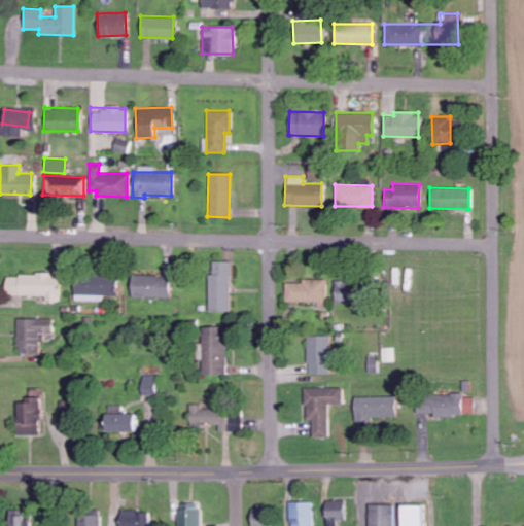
[(208,310),(229,311),(230,261),(208,260),(208,310)]
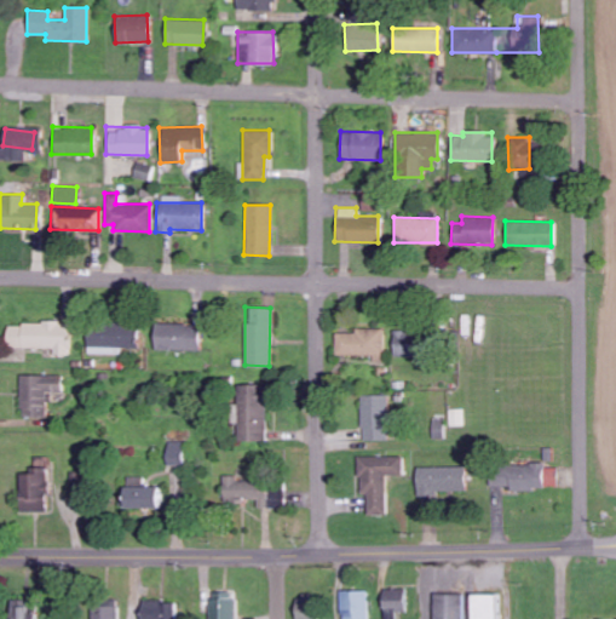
[(65,355),(67,324),(4,321),(3,347),(51,348),(50,355),(65,355)]
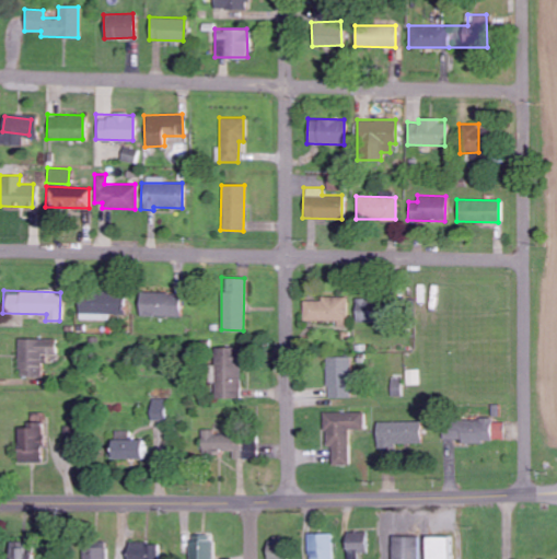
[(78,319),(107,318),(107,314),(122,314),(122,291),(77,292),(78,319)]
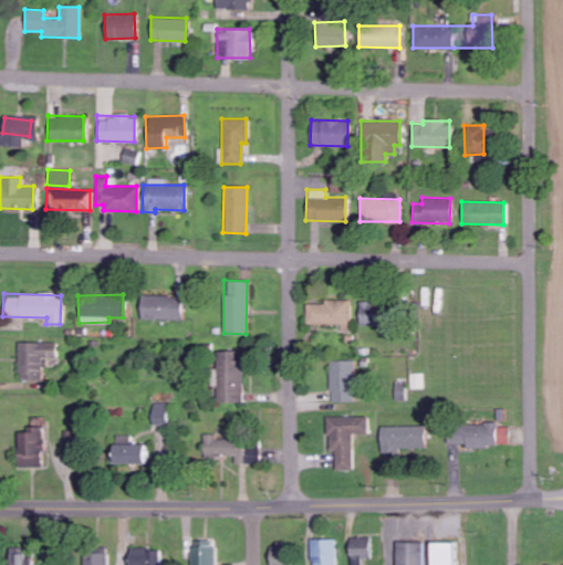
[(179,318),(179,295),(139,295),(139,317),(179,318)]
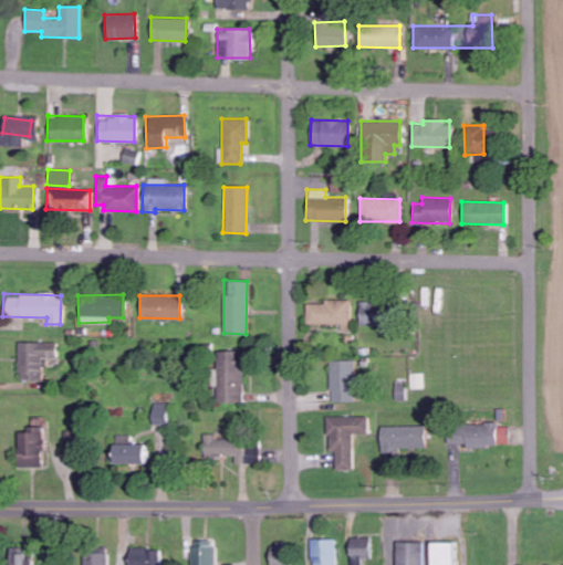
[(304,303),(304,324),(348,325),(348,300),(322,299),(322,304),(304,303)]
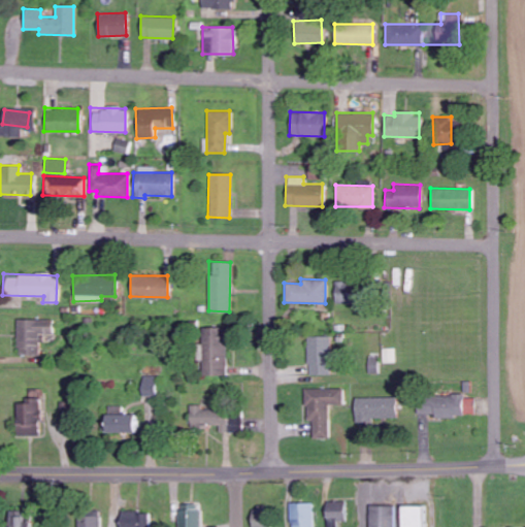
[(334,301),(351,303),(352,290),(336,289),(334,301)]
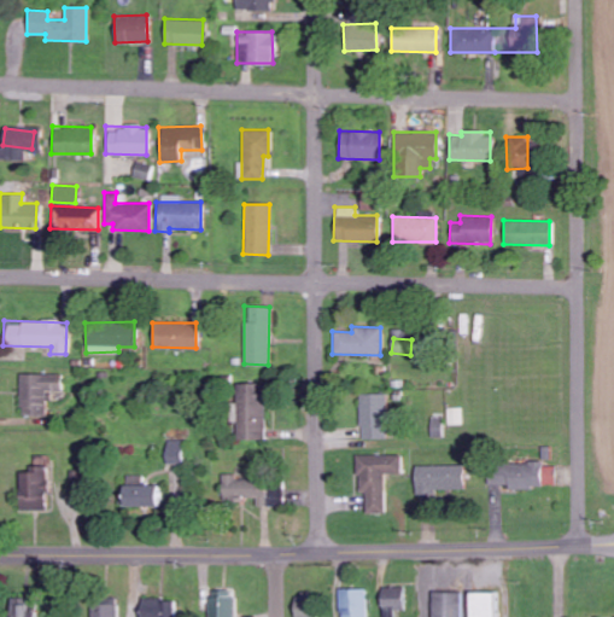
[(17,374),(18,415),(45,415),(44,391),(58,390),(58,373),(17,374)]
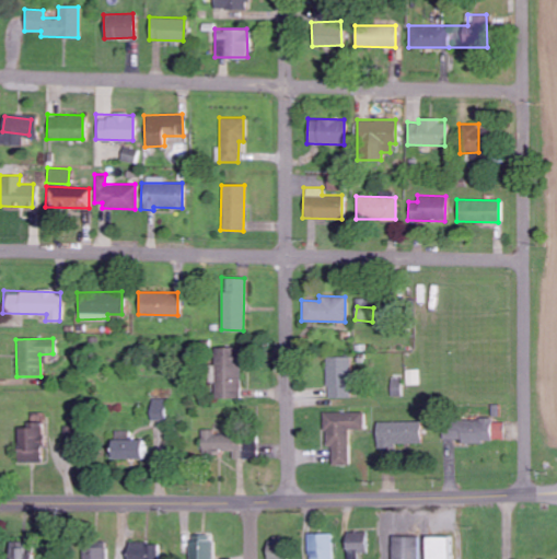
[(212,398),(239,397),(238,348),(212,349),(212,364),(207,364),(207,382),(212,382),(212,398)]
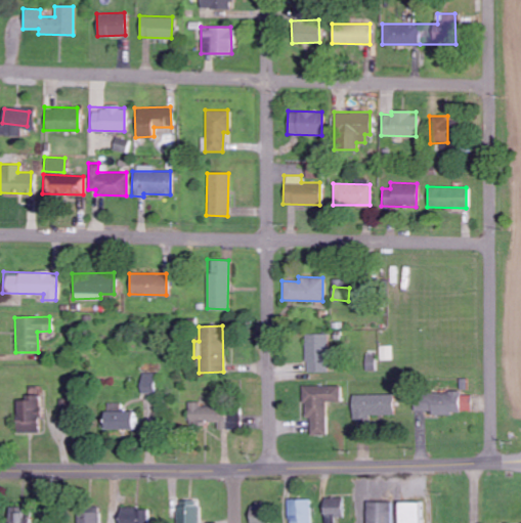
[(327,372),(328,334),(304,333),(304,372),(327,372)]
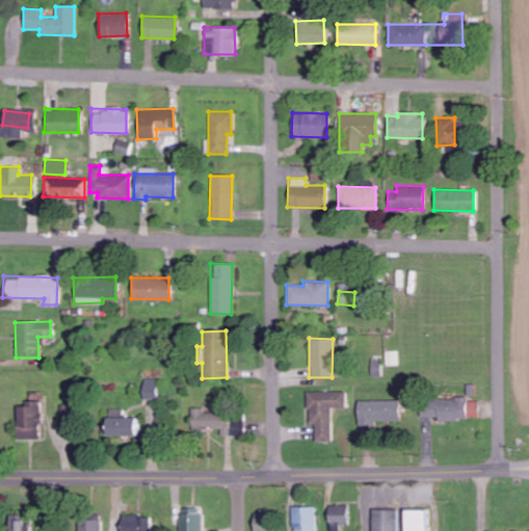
[(139,398),(155,399),(156,378),(140,378),(139,398)]
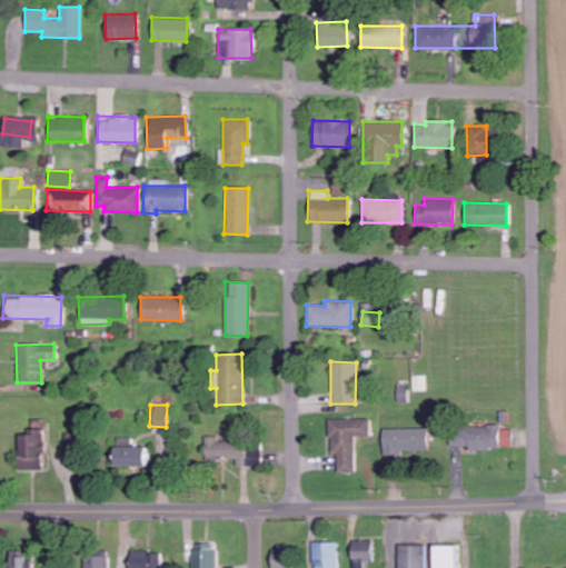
[(367,419),(328,418),(327,454),(335,454),(335,471),(351,472),(353,436),(367,436),(367,419)]
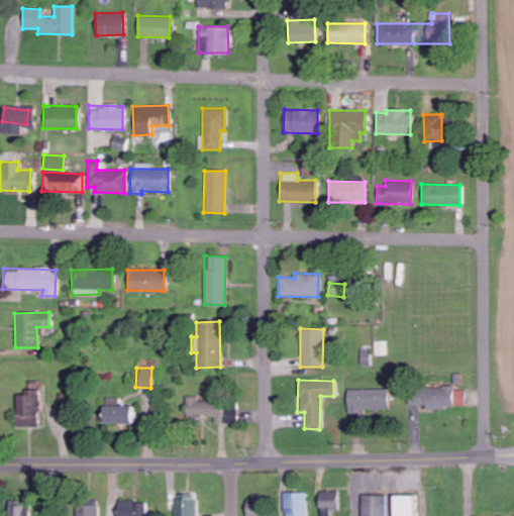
[(423,408),(452,408),(451,386),(406,388),(407,405),(423,404),(423,408)]
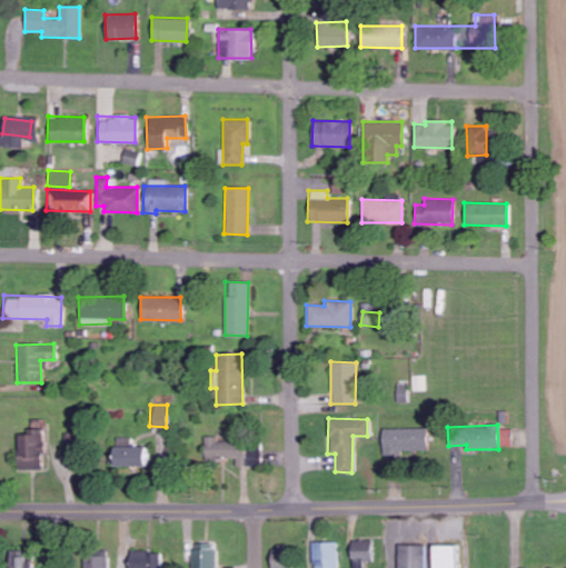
[(425,427),(380,428),(380,452),(426,451),(425,427)]
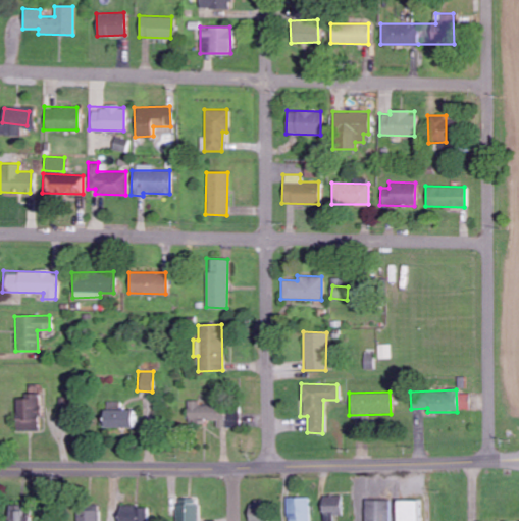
[(28,398),(13,398),(14,430),(37,429),(37,393),(28,394),(28,398)]
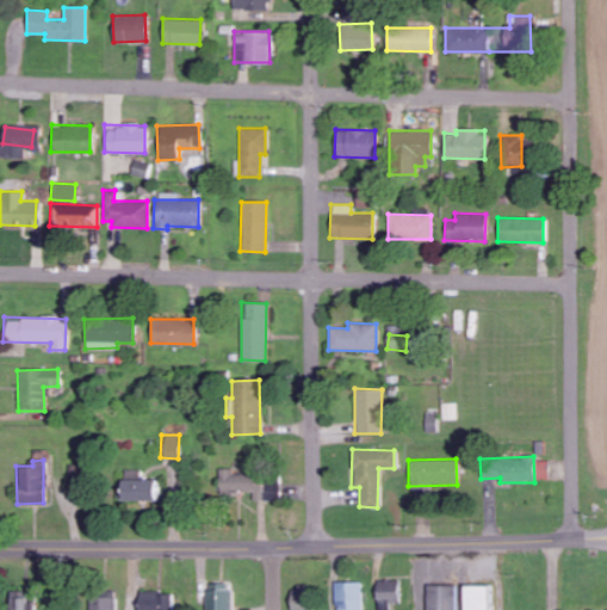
[(260,499),(260,472),(230,473),(230,468),(217,469),(217,492),(252,492),(252,500),(260,499)]
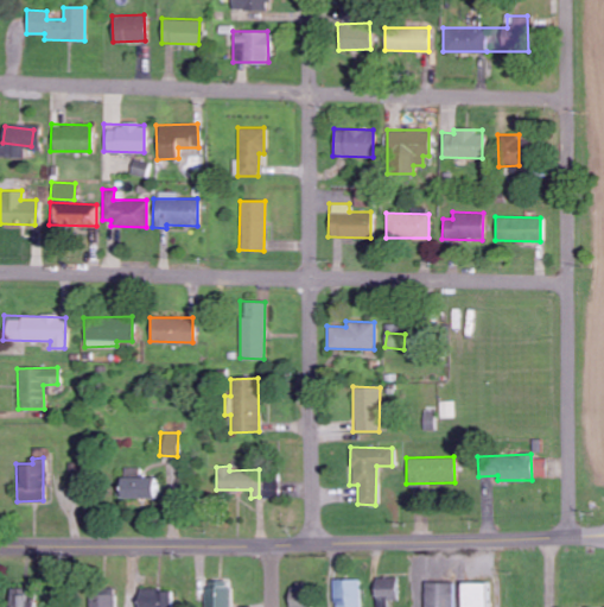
[(137,467),(122,467),(122,476),(116,476),(116,498),(148,499),(148,478),(137,478),(137,467)]
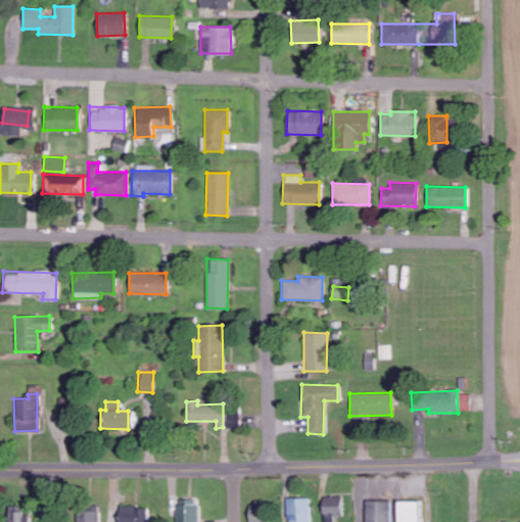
[(343,515),(343,495),(321,496),(322,521),(331,521),(332,516),(343,515)]
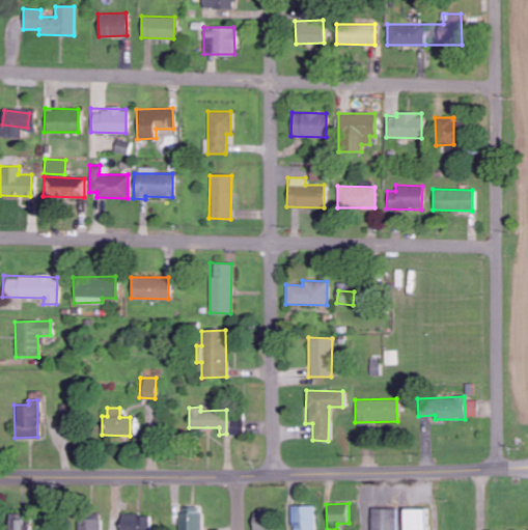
[(313,529),(313,505),(289,506),(289,529),(313,529)]
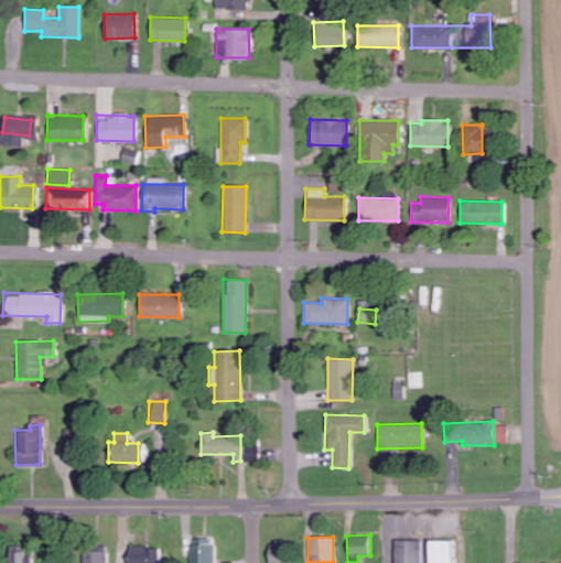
[(191,545),(190,562),(211,562),(213,539),(198,538),(197,545),(191,545)]
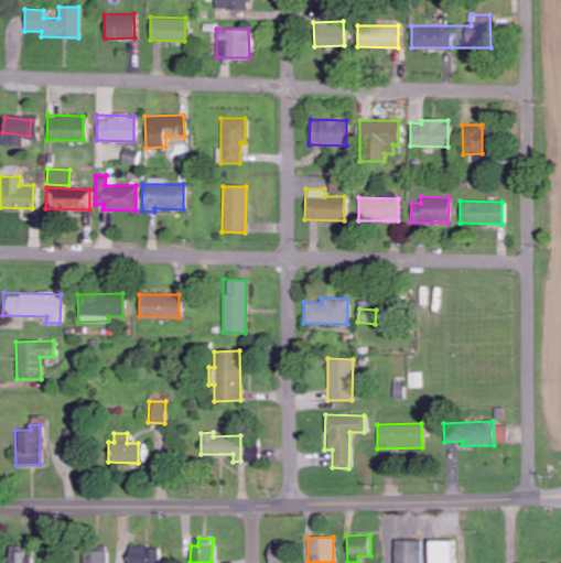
[(392,562),(419,562),(419,540),(394,540),(392,562)]
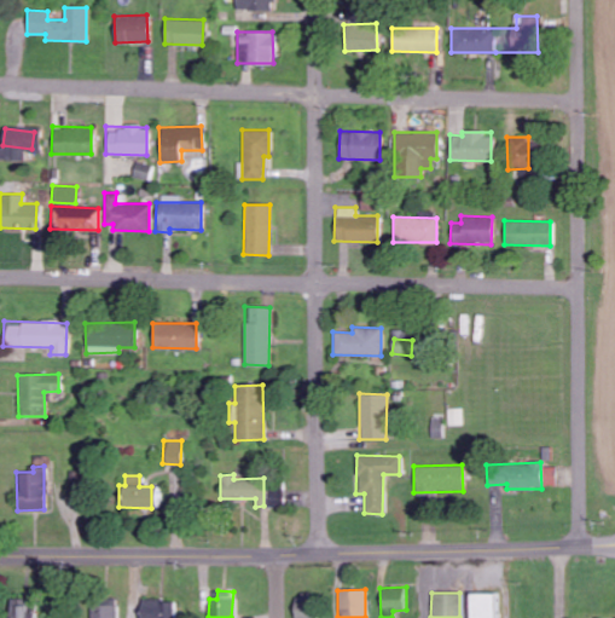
[(492,617),(492,593),(466,594),(466,617),(492,617)]
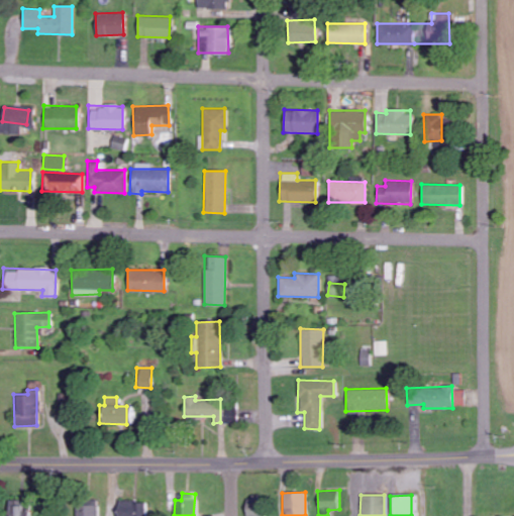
[(6,499),(5,515),(24,515),(25,500),(6,499)]
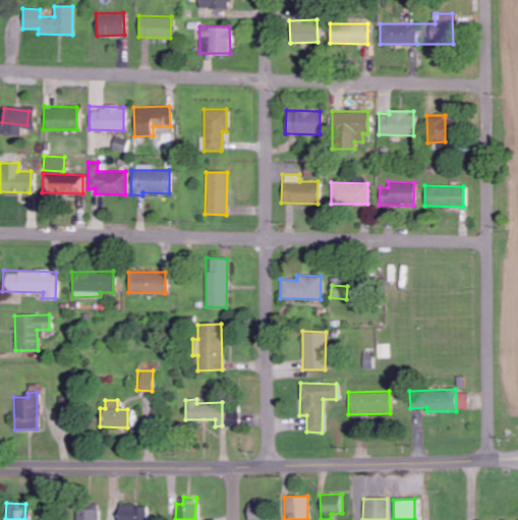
[(146,519),(146,504),(116,505),(116,519),(146,519)]
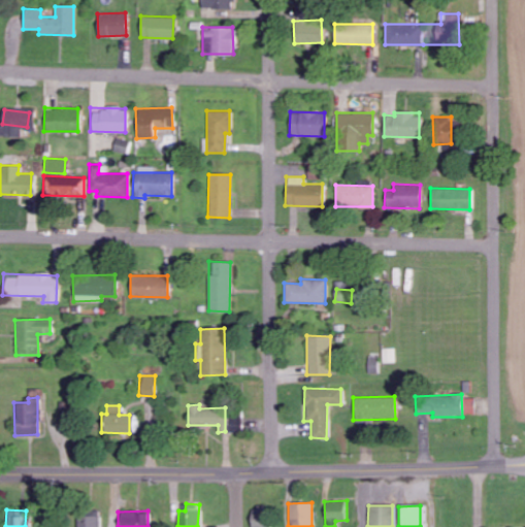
[(98,526),(98,513),(77,514),(77,526),(98,526)]
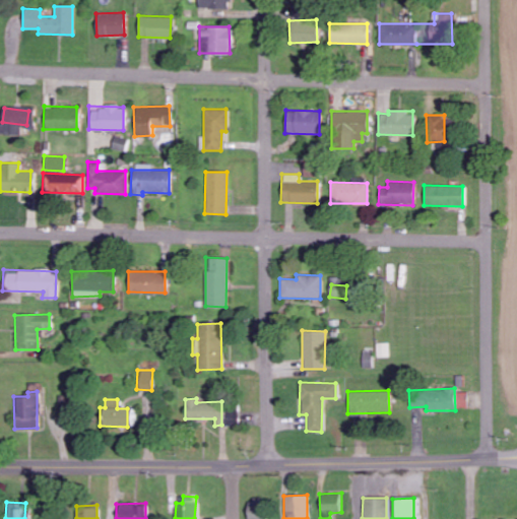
[(263,518),(263,509),(246,509),(245,518),(263,518)]
